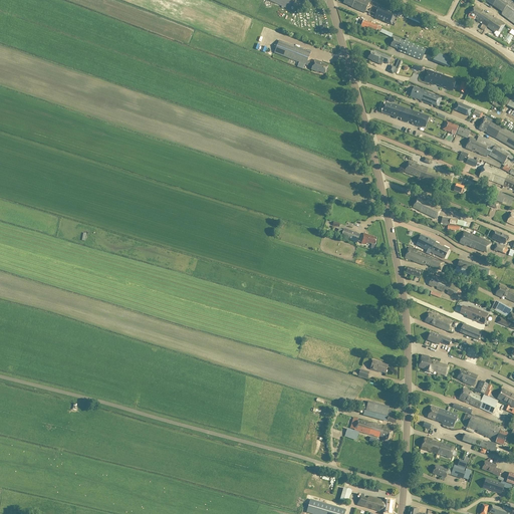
[(266,0),(290,11),(294,0),(266,0)]
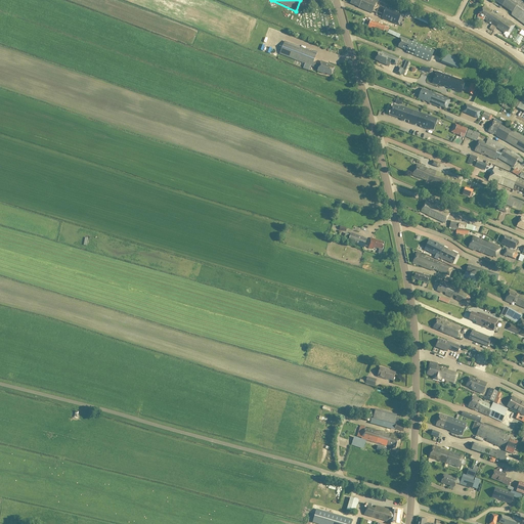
[(351,0),(350,4),(358,7),(358,8),(370,14),(372,12),(376,14),(376,16),(380,18),(381,16),(382,17),(387,6),(373,0),(351,0)]
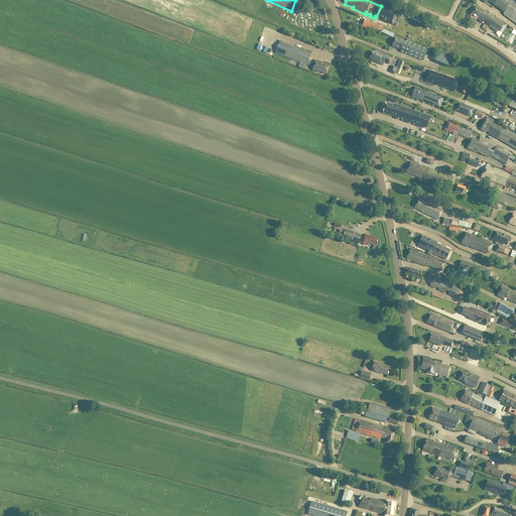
[(484,0),(504,13),(503,15),(515,24),(515,2),(513,0),(484,0)]
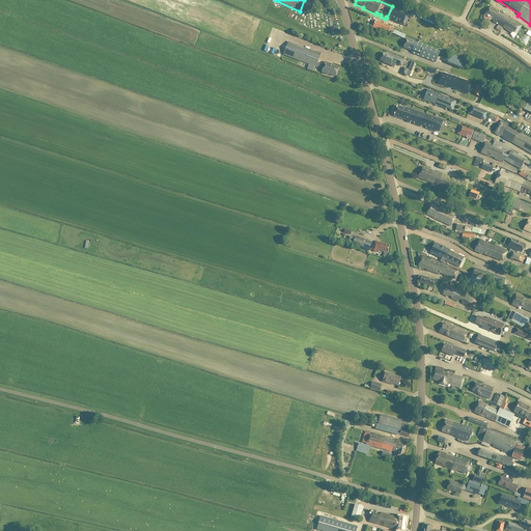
[(397,24),(398,22),(402,24),(404,19),(407,20),(410,14),(392,6),(387,18),(387,19),(397,24)]
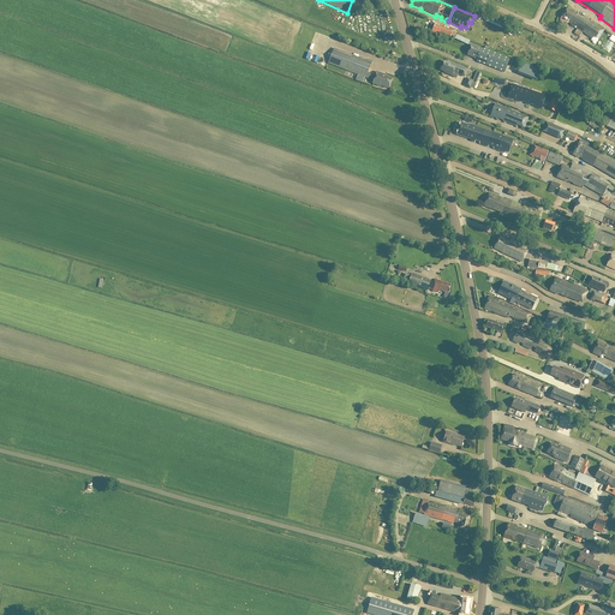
[(567,9),(560,21),(567,24),(568,23),(571,24),(571,27),(581,34),(583,31),(586,34),(585,35),(592,40),(591,41),(596,45),(598,40),(604,30),(578,16),(578,15),(567,9)]
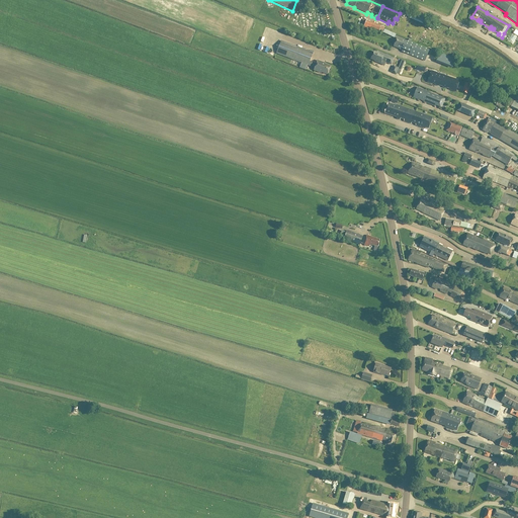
[(364,25),(362,29),(369,31),(370,28),(378,31),(380,25),(365,20),(364,25)]
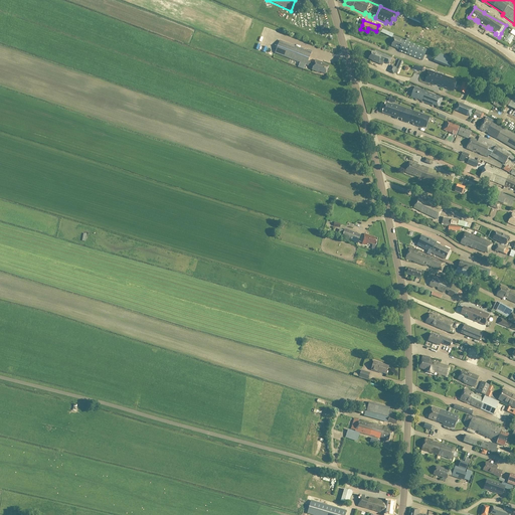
[(404,32),(417,36),(418,31),(406,27),(404,32)]
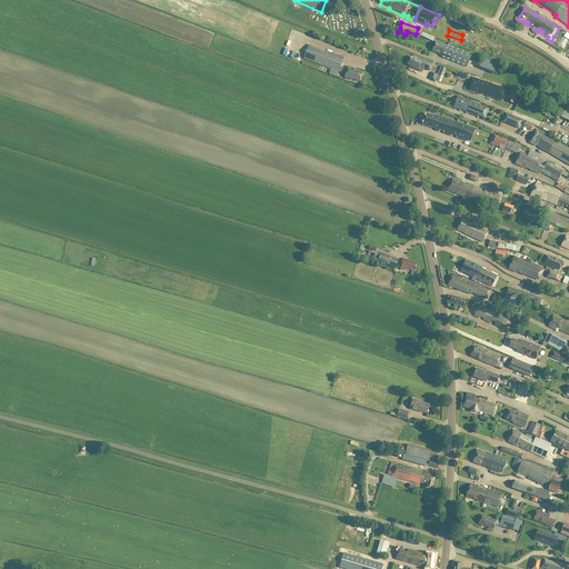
[(420,37),(433,43),(435,39),(421,33),(420,37)]
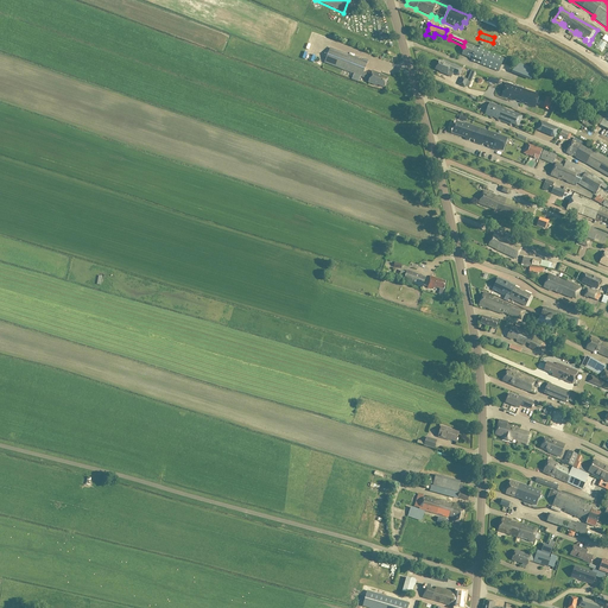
[(476,50),(466,45),(462,56),(472,59),(472,62),(498,73),(504,59),(482,51),(483,48),(480,46),(477,50),(476,49),(476,50)]
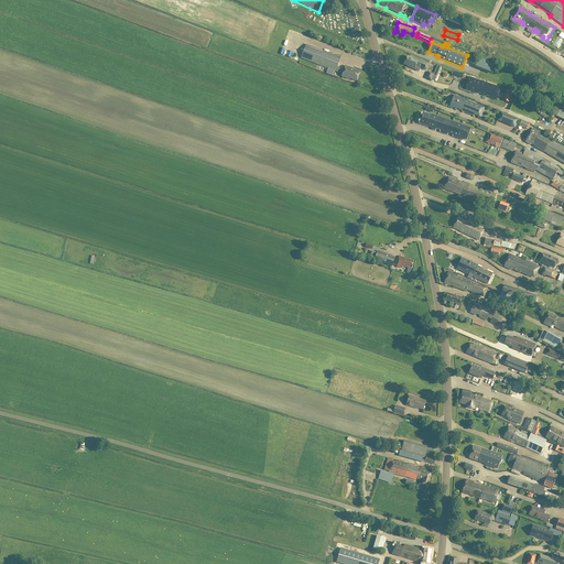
[(306,45),(301,58),(325,68),(328,69),(329,69),(343,75),(342,77),(349,80),(349,79),(356,82),(359,73),(350,69),(351,69),(345,67),(344,71),(337,67),(340,58),(306,45)]
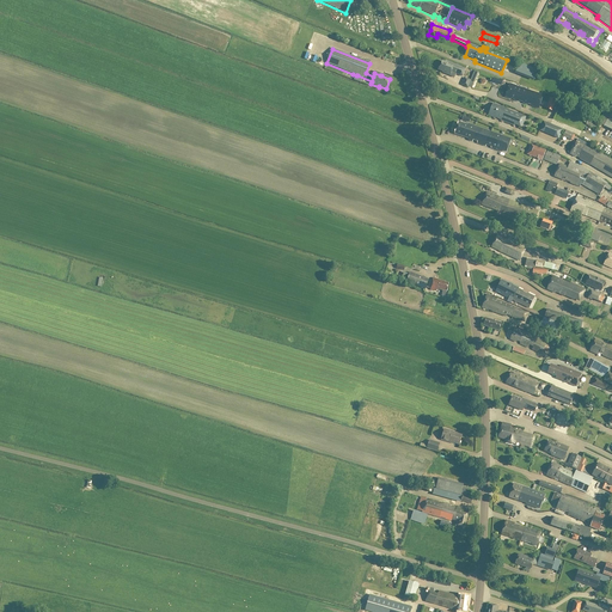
[(464,71),(446,63),(441,62),(438,71),(447,74),(447,75),(453,78),(454,74),(461,77),(464,71)]
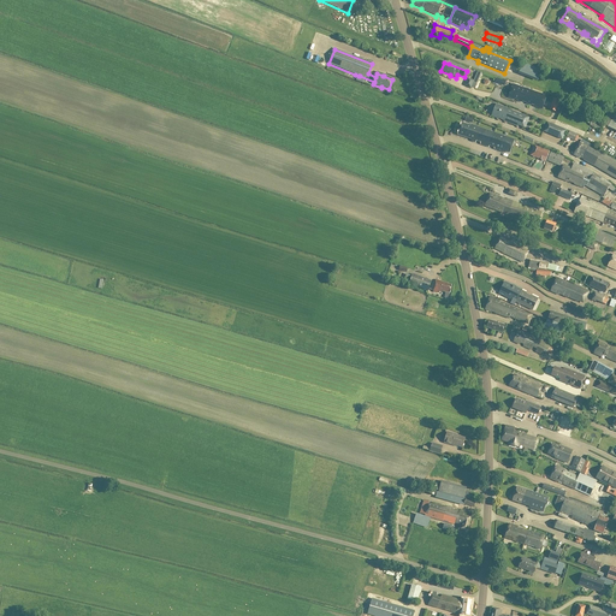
[(522,65),(519,75),(538,82),(542,72),(522,65)]
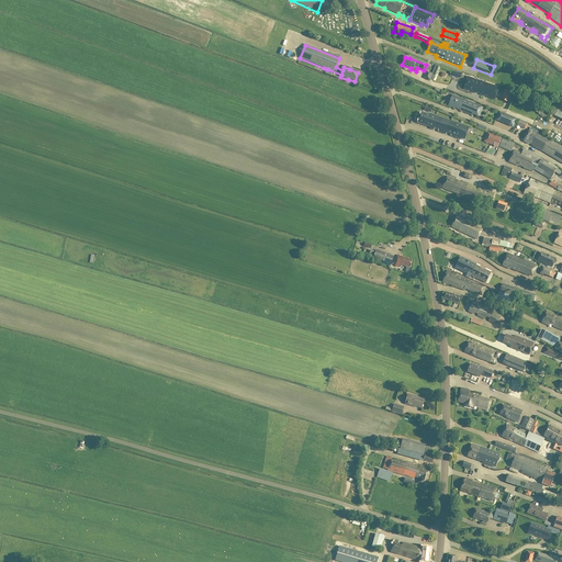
[(481,96),(484,83),(468,78),(463,90),(469,91),(469,90),(472,91),(472,92),(475,94),(476,92),(481,93),(480,96),(481,96)]
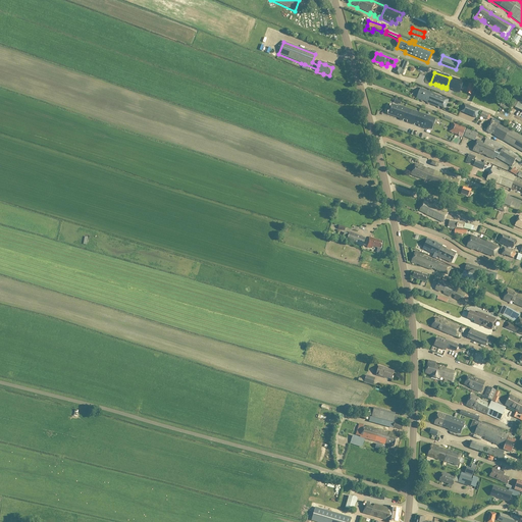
[(463,82),(450,77),(447,89),(450,90),(450,89),(453,90),(453,91),(459,93),(463,82)]
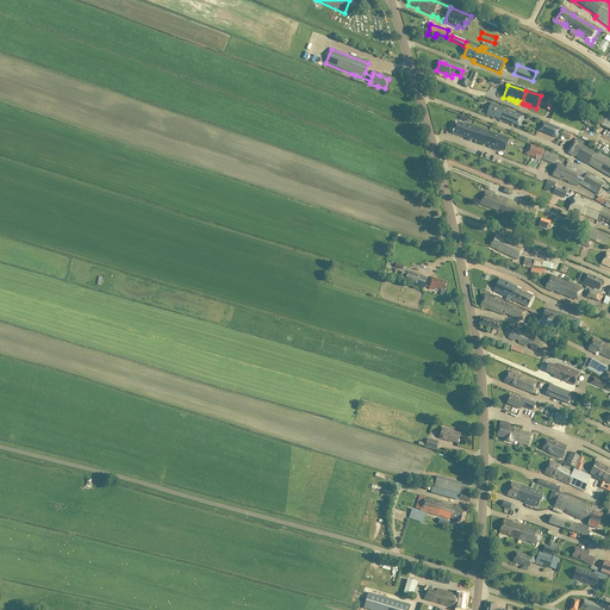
[(503,109),(491,104),(486,116),(495,119),(496,117),(499,118),(498,120),(512,125),(512,124),(520,126),(523,117),(506,111),(503,110),(503,109)]
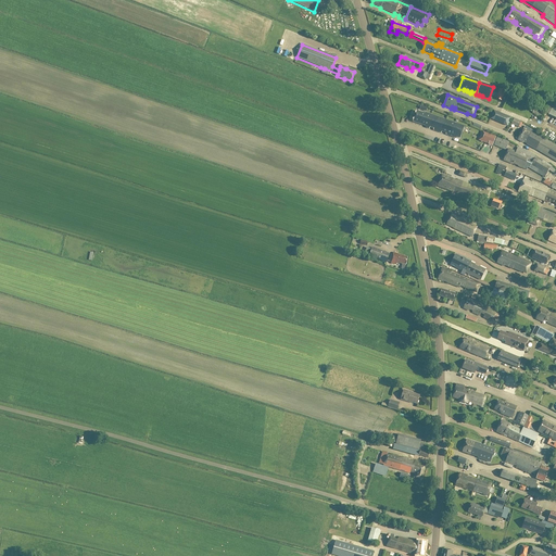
[(543,113),(555,119),(555,106),(554,105),(548,103),(543,113)]
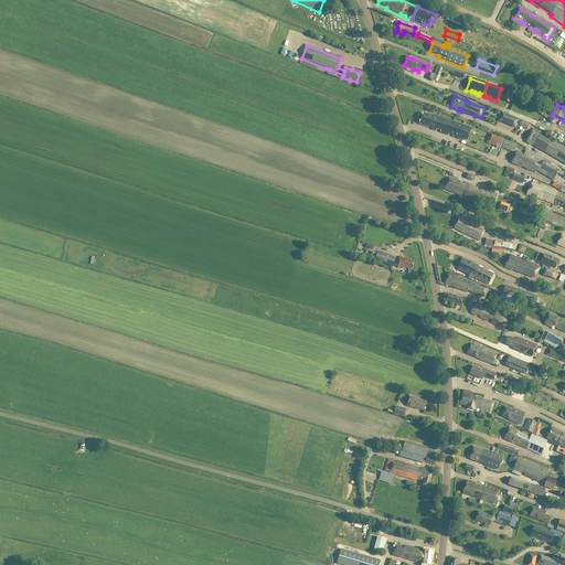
[(448,134),(452,123),(432,115),(432,117),(423,114),(419,124),(433,129),(432,130),(436,131),(436,130),(440,131),(440,134),(447,135),(448,134)]
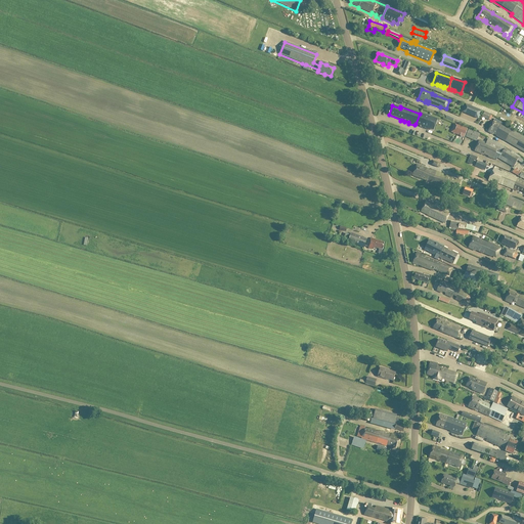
[(478,119),(481,112),(471,107),(468,115),(478,119)]
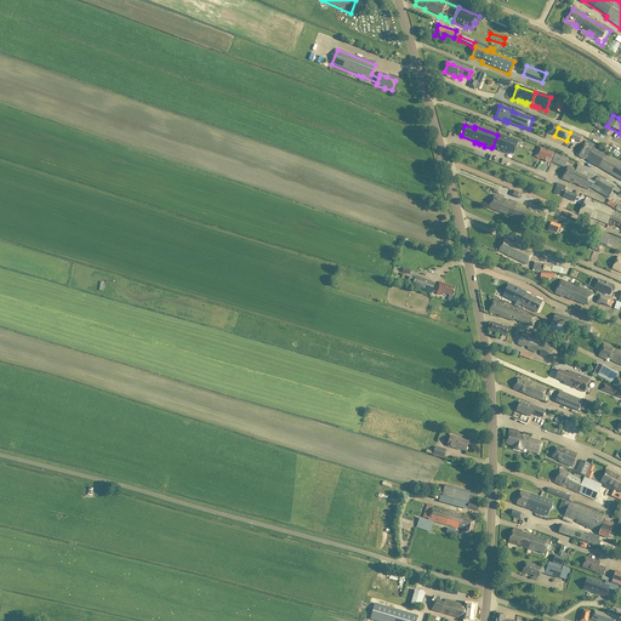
[(517,142),(517,141),(497,135),(493,147),(496,149),(497,151),(508,154),(508,153),(512,154),(517,142)]
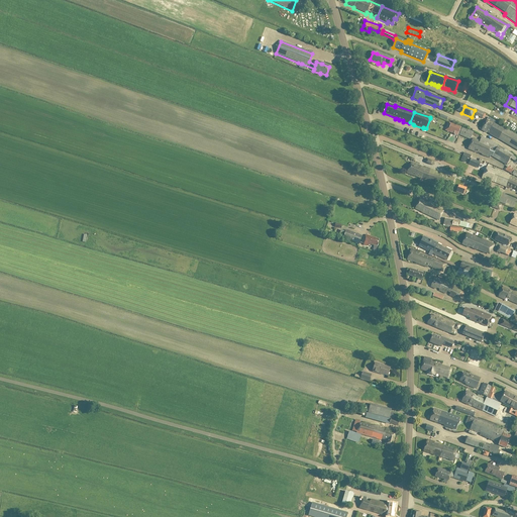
[(504,128),(495,123),(495,122),(488,118),(481,130),(490,135),(498,139),(516,150),(516,135),(504,128)]
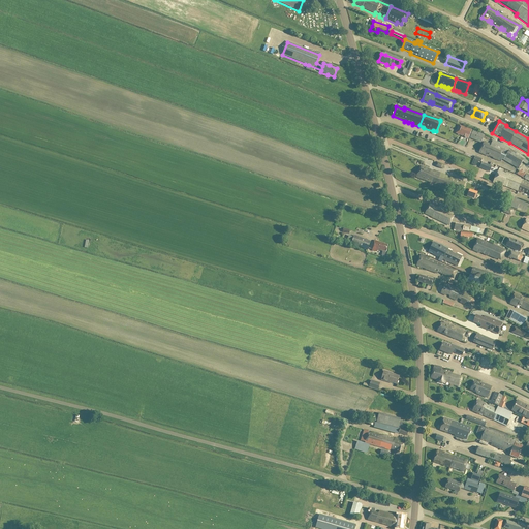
[(469,138),(471,131),(460,126),(458,130),(461,131),(460,134),(469,138)]
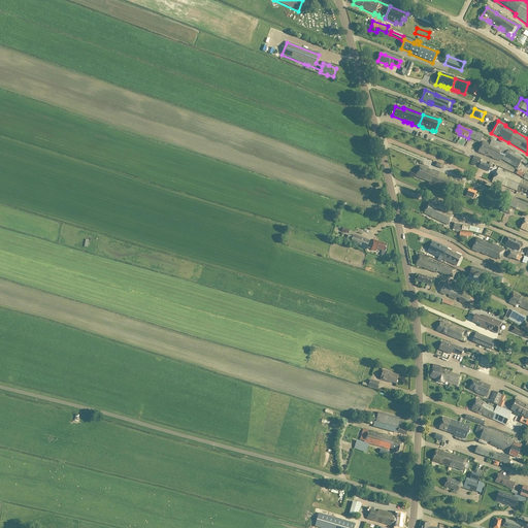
[(480,143),(483,136),(471,131),(468,138),(480,143)]
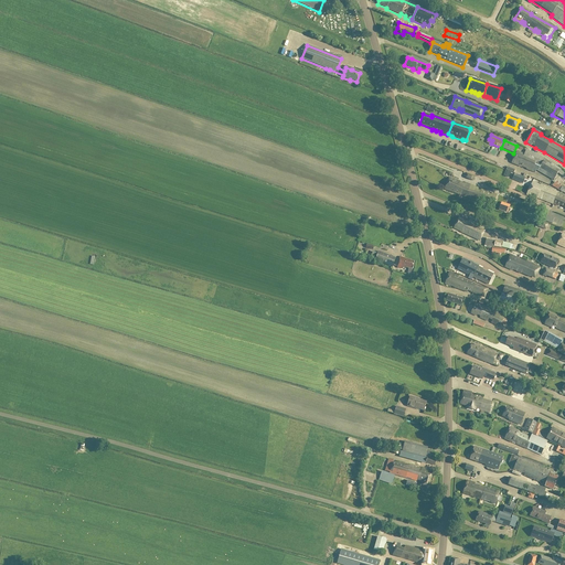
[(540,157),(525,150),(524,156),(516,152),(511,163),(521,168),(522,166),(526,168),(526,170),(532,172),(534,173),(536,171),(553,181),(557,173),(563,178),(564,176),(560,171),(560,170),(540,157)]
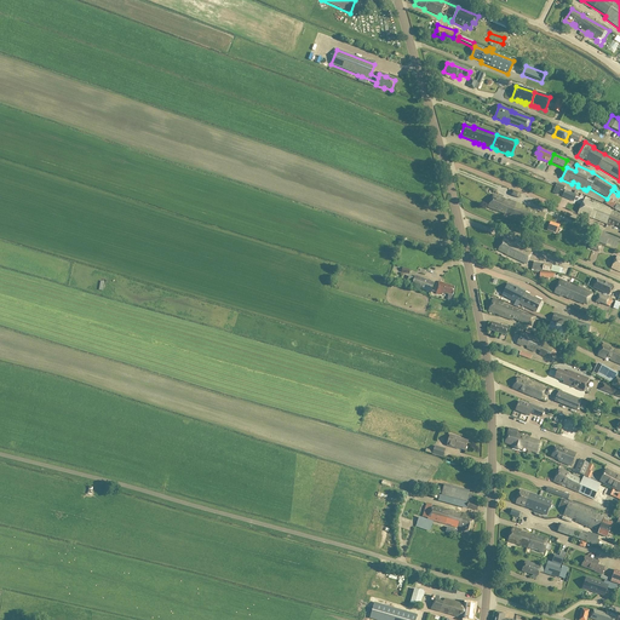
[(577,196),(564,191),(562,197),(573,202),(577,196)]
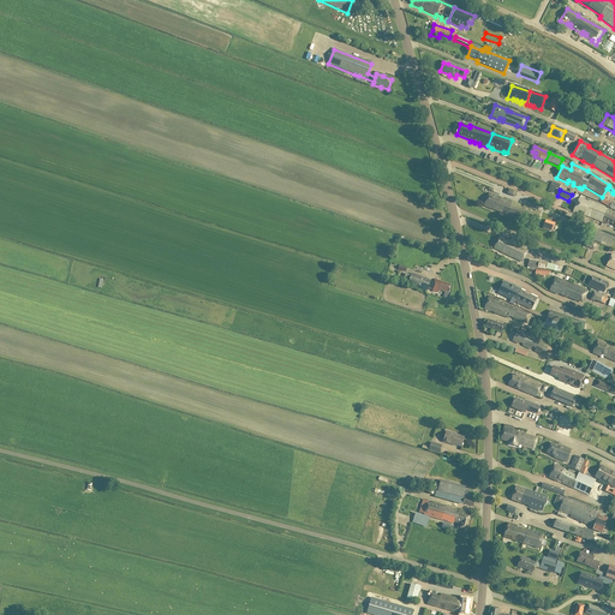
[(590,218),(601,222),(605,209),(598,207),(589,202),(587,202),(579,198),(573,213),(584,218),(586,216),(589,218),(590,218)]
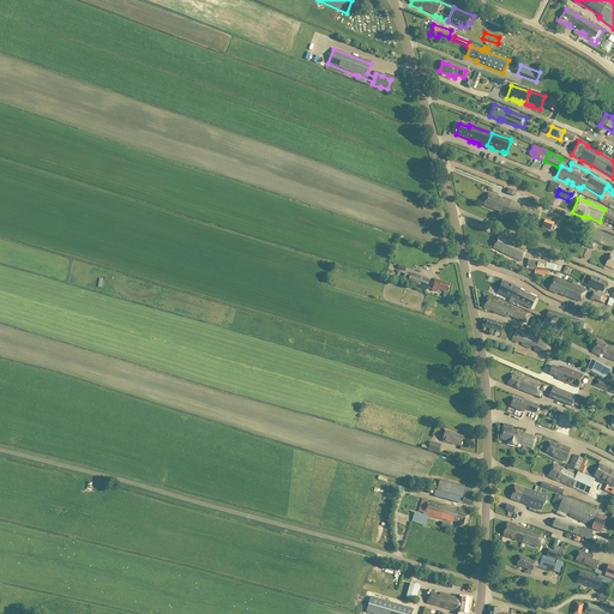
[(613,212),(605,209),(600,222),(603,223),(606,224),(608,223),(612,226),(613,228),(613,212)]
